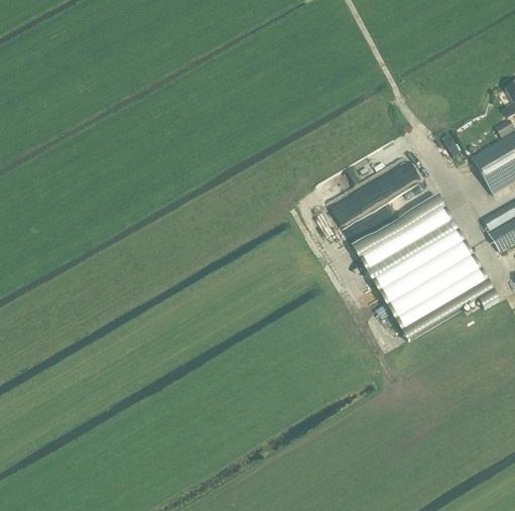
[(507,115),(514,110),(514,109),(514,80),(505,87),(513,101),(502,107),(507,115)]
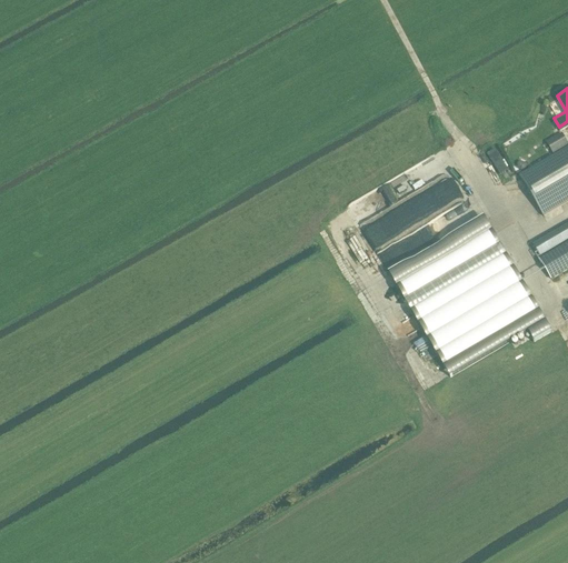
[(552,149),(567,140),(560,129),(546,138),(552,149)]
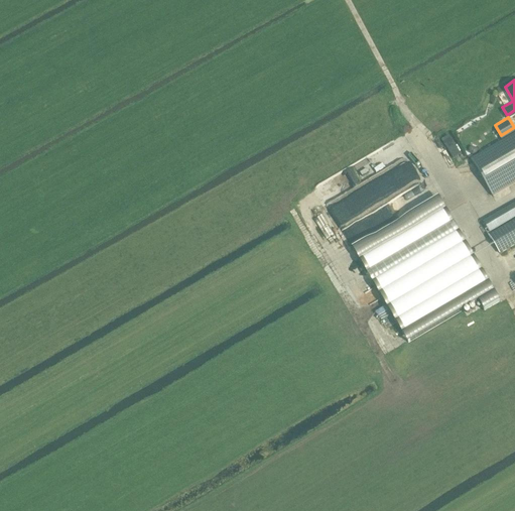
[(492,192),(514,177),(514,128),(471,155),(492,192)]
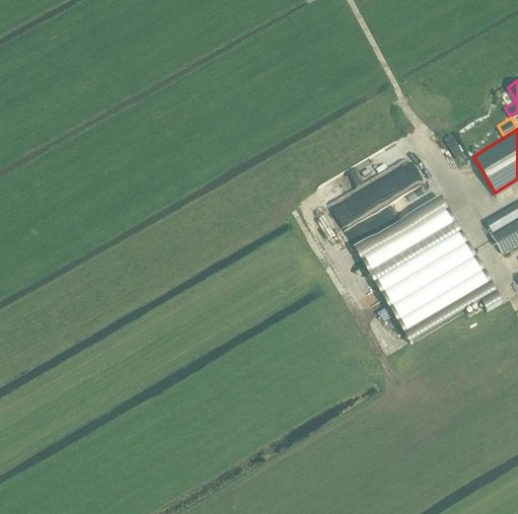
[(517,200),(485,219),(492,230),(517,214),(517,200)]
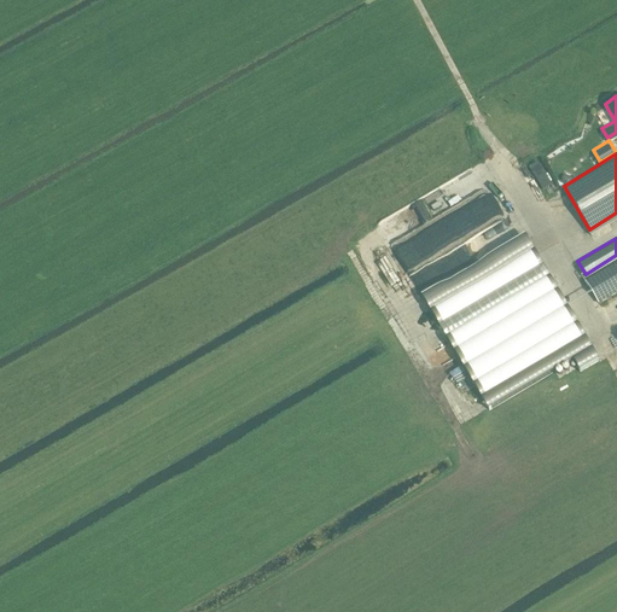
[(616,257),(585,278),(598,299),(616,287),(616,257)]
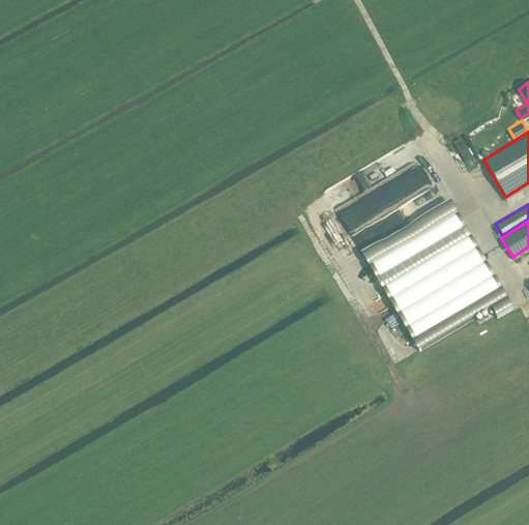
[(496,315),(512,305),(465,224),(376,275),(418,348),(491,305),(496,315)]
